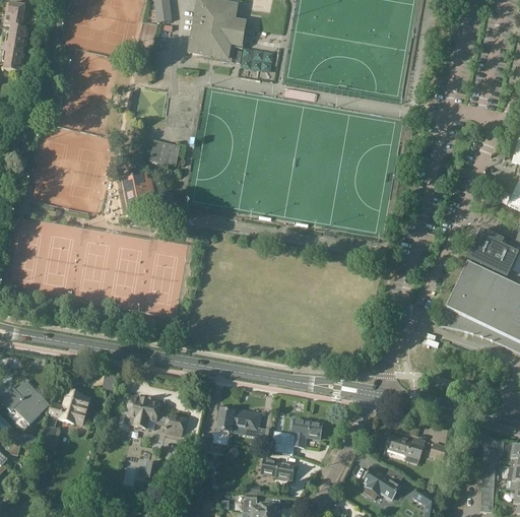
[(154,0),(157,21),(172,20),(169,0),(154,0)]
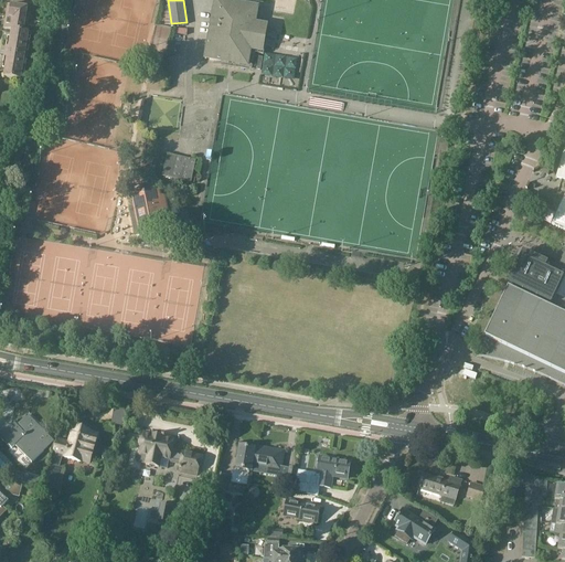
[(258,3),(238,0),(213,0),(203,57),(248,65),(251,49),(263,51),(267,22),(256,20),(258,3)]
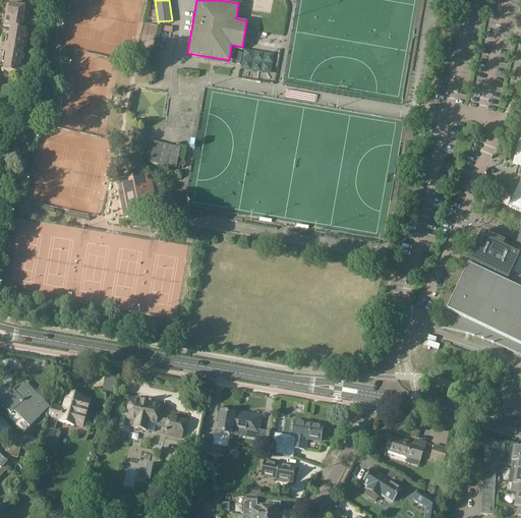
[(5,12),(27,16),(29,11),(27,11),(29,5),(25,5),(25,4),(7,1),(5,12)]
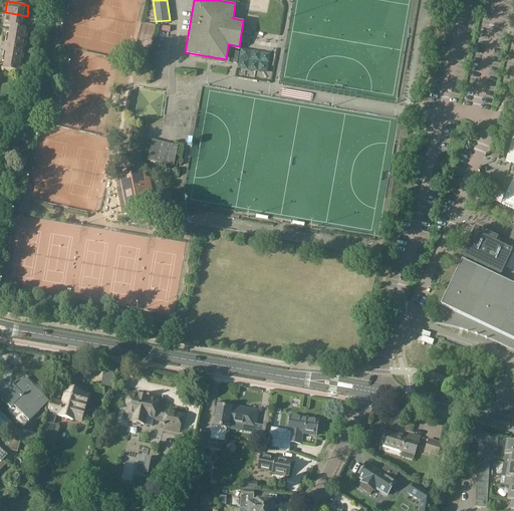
[(3,23),(10,24),(21,26),(21,25),(22,20),(27,20),(31,21),(32,21),(32,17),(27,16),(5,12),(3,23)]
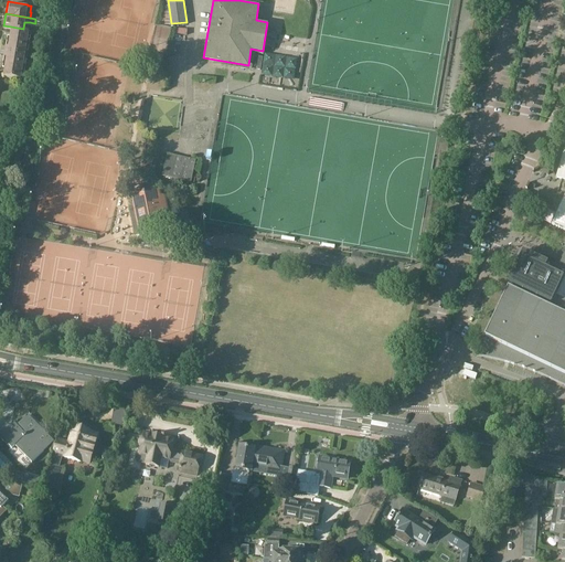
[(31,29),(23,29),(11,27),(7,50),(27,53),(31,29)]
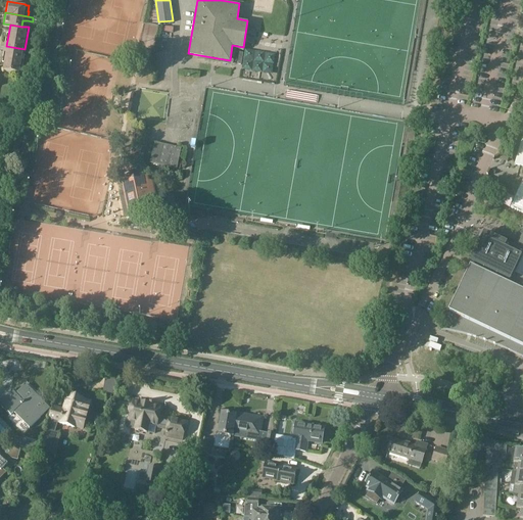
[(6,46),(3,67),(20,71),(25,49),(6,46)]
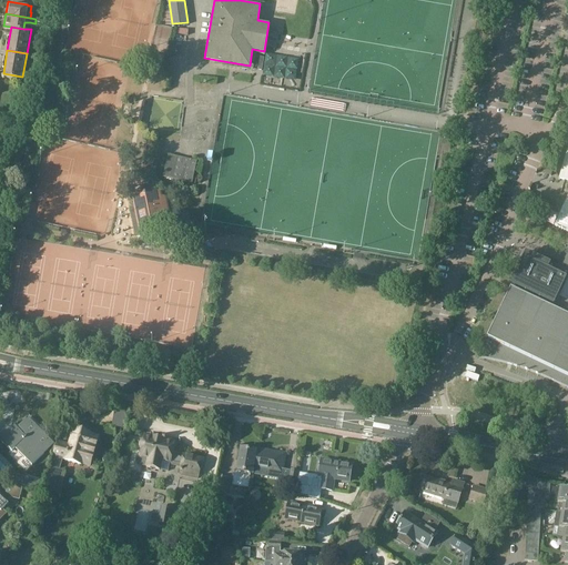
[(257,54),(255,67),(262,68),(264,56),(257,54)]
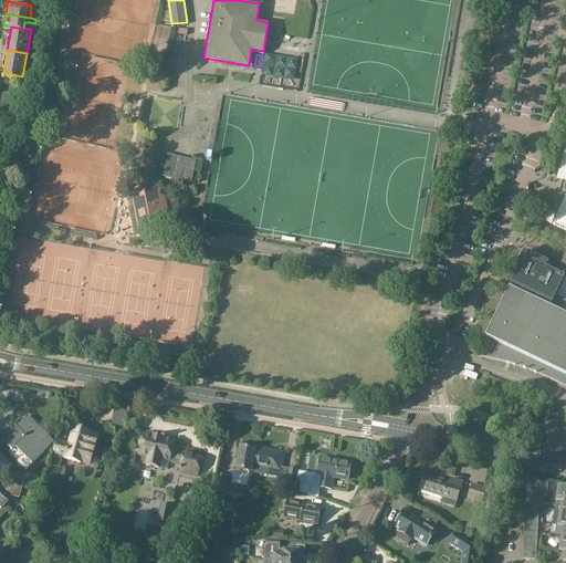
[(552,222),(565,228),(565,137),(564,138),(565,142),(565,144),(558,170),(557,175),(556,176),(563,178),(559,187),(556,186),(556,187),(554,191),(557,193),(557,194),(555,200),(555,202),(554,204),(558,209),(552,222)]
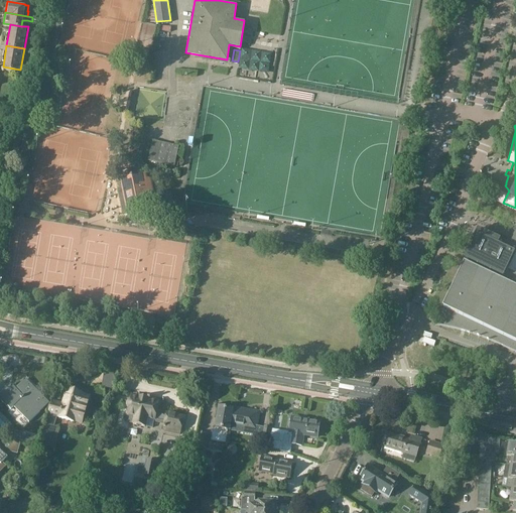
[(175,159),(178,144),(152,138),(148,158),(174,164),(177,164),(178,159),(175,159)]
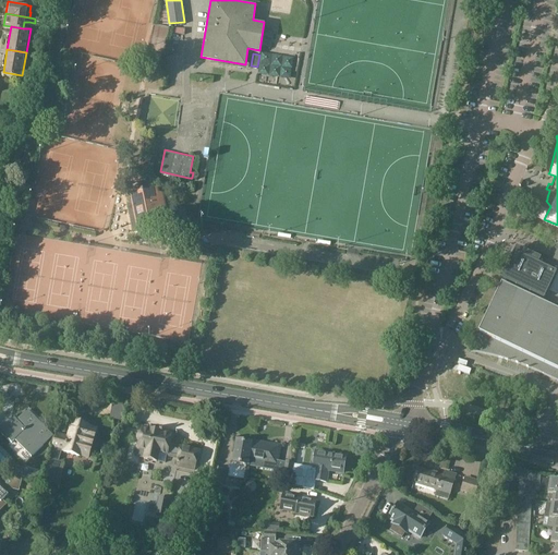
[(157,185),(130,191),(136,224),(164,218),(164,216),(168,215),(162,190),(158,191),(157,185)]
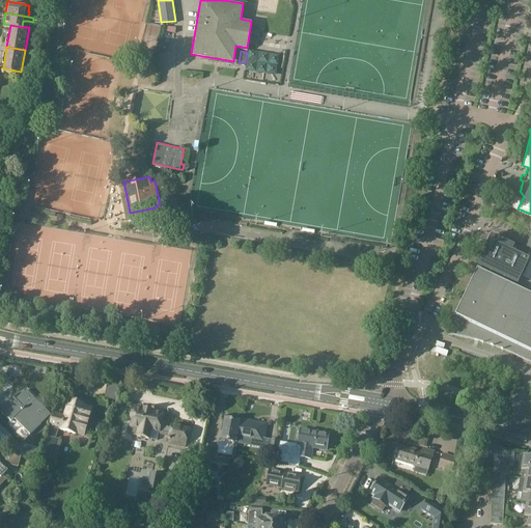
[(171,202),(162,203),(162,212),(172,211),(171,202)]
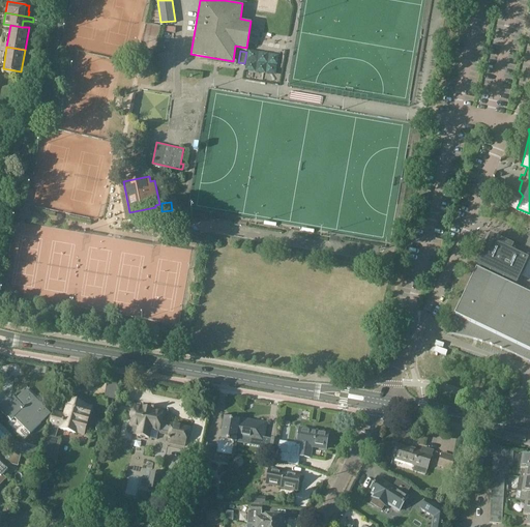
[(172,217),(163,218),(164,227),(173,226),(172,217)]
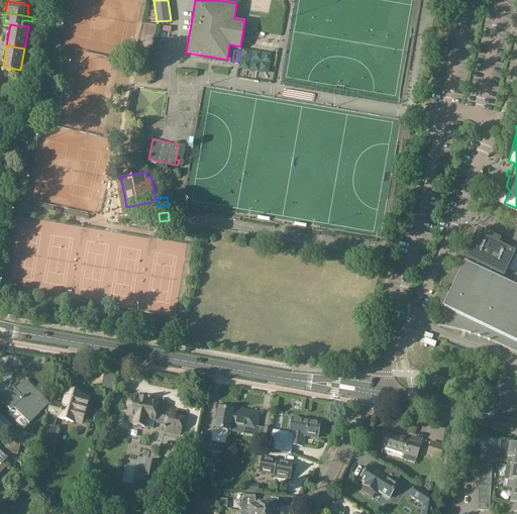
[(468,249),(464,258),(504,276),(513,255),(516,246),(516,245),(508,242),(497,236),(478,227),(471,242),(470,245),(468,249)]
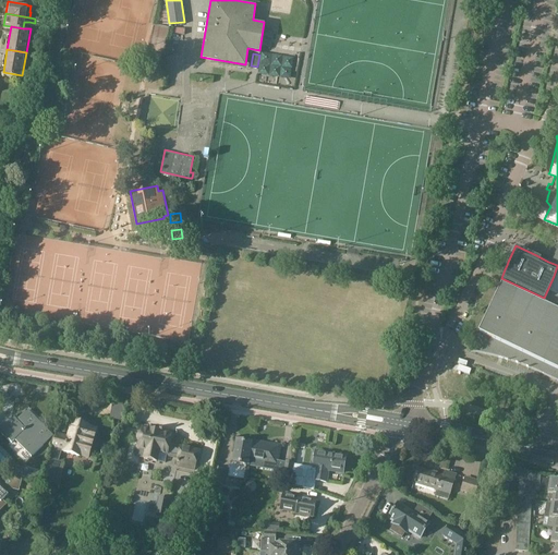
[(469,348),(470,348),(474,349),(478,350),(484,350),(488,351),(493,352),(498,354),(499,354),(500,354),(501,354),(502,356),(508,357),(513,359),(518,360),(523,362),(529,364),(533,366),(557,377),(557,249),(556,249),(552,258),(557,261),(557,272),(556,277),(554,276),(544,298),(501,278),(500,281),(469,348)]
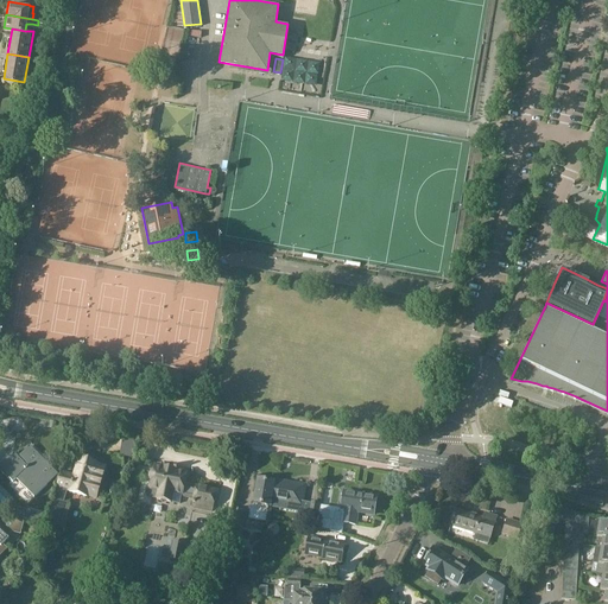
[(14,450),(0,463),(0,466),(13,479),(21,471),(29,478),(30,477),(43,490),(51,478),(36,462),(43,456),(31,444),(24,451),(25,452),(20,456),(14,450)]
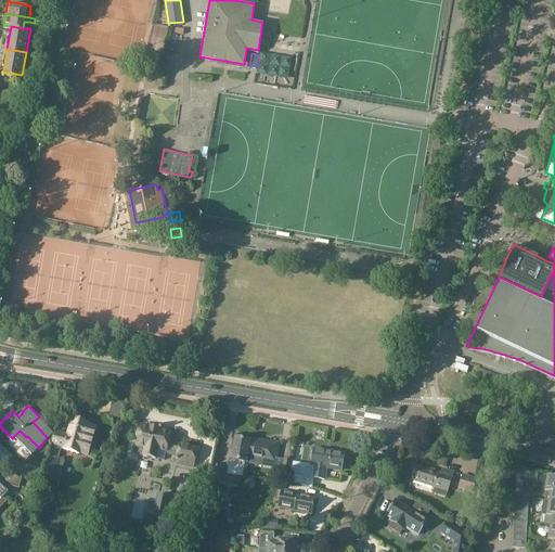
[(56,428),(48,454),(57,457),(62,445),(63,446),(62,446),(88,454),(92,438),(97,424),(89,422),(89,420),(72,415),(67,432),(56,428)]
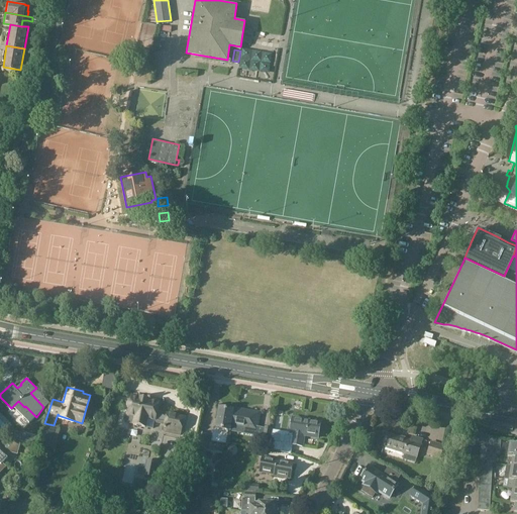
[(123,418),(125,421),(132,422),(132,423),(145,425),(146,424),(152,426),(153,421),(164,423),(163,430),(180,434),(180,432),(184,414),(168,411),(167,414),(158,407),(160,399),(132,393),(131,393),(130,399),(129,399),(128,400),(127,401),(127,402),(126,403),(126,404),(126,405),(126,407),(127,408),(127,409),(127,411),(127,412),(124,414),(123,418)]
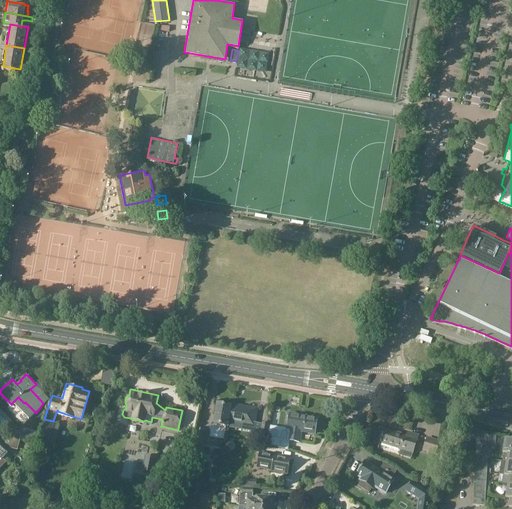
[(224,437),(226,424),(227,420),(231,401),(226,401),(225,403),(217,402),(215,413),(217,413),(216,422),(211,421),(209,435),(224,437)]
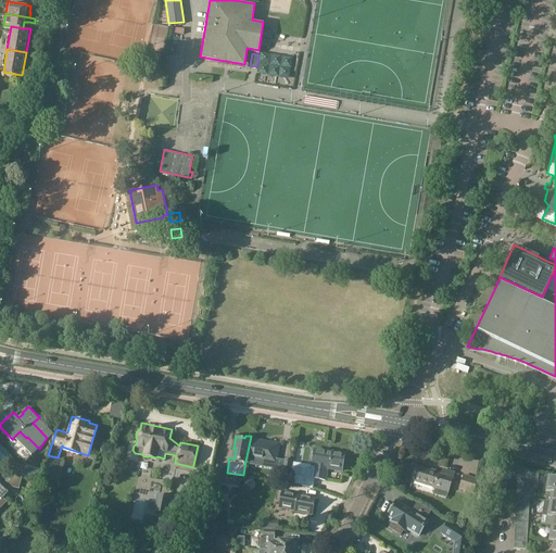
[(247,456),(275,461),(278,441),(251,436),(247,456)]
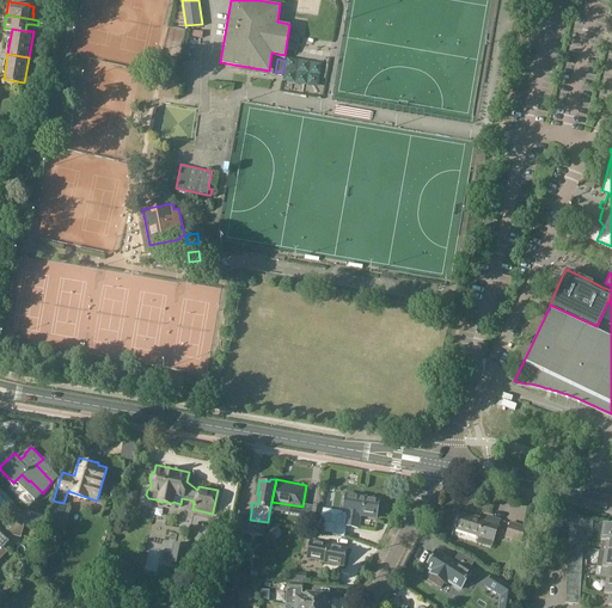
[(360,513),(375,515),(379,498),(346,492),(344,498),(342,513),(344,513),(342,523),(357,526),(360,513)]
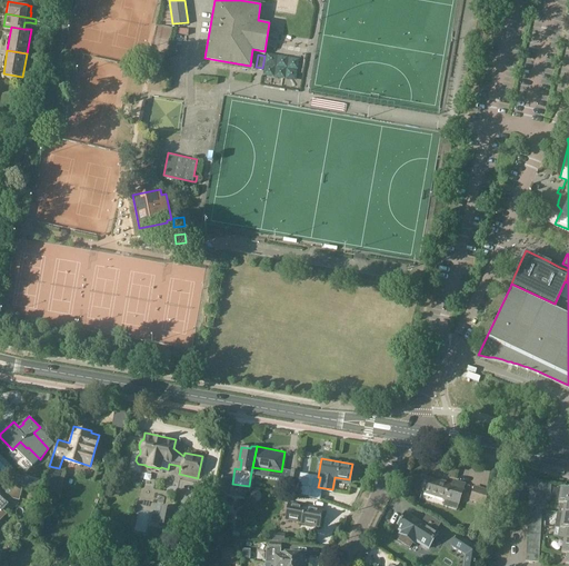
[(227,475),(219,474),(213,496),(216,496),(217,496),(221,498),(222,494),(223,494),(227,475)]
